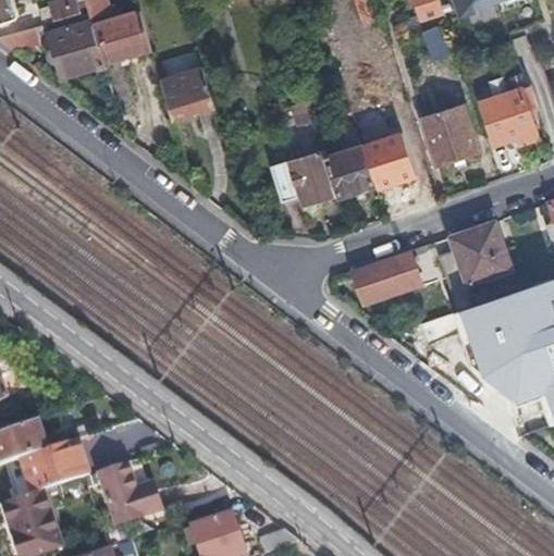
[(0,23),(10,21),(3,0),(0,0),(0,23)]
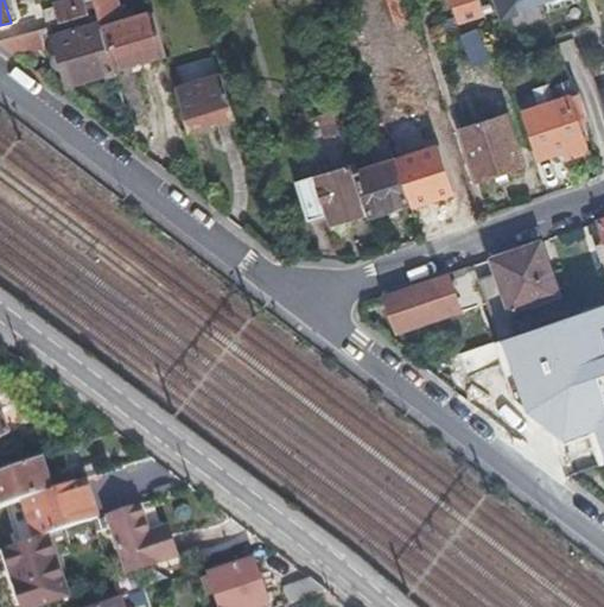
[(72,0),(53,6),(59,24),(89,16),(83,0),(72,0)]
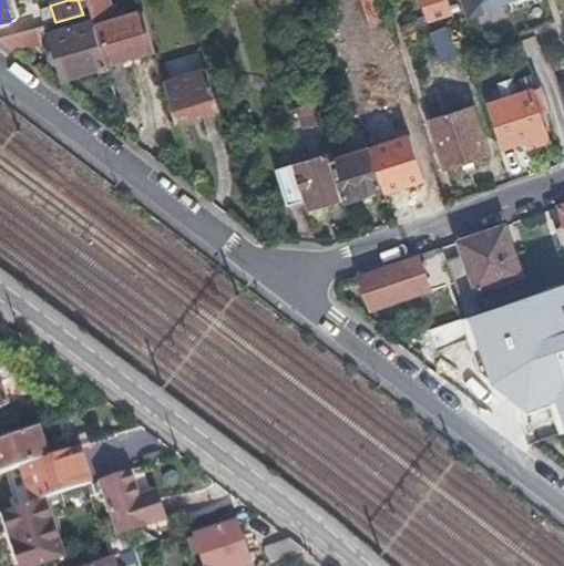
[(92,27),(103,68),(152,52),(139,11),(110,21),(103,0),(83,0),(90,22),(92,27)]
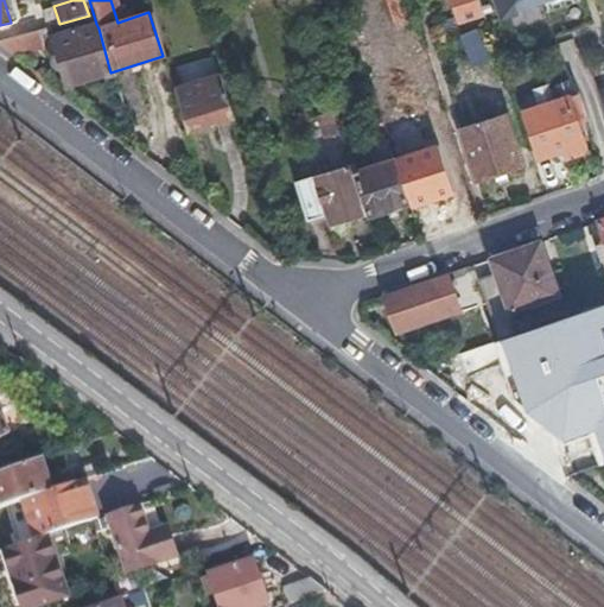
[(386,0),(394,20),(411,13),(406,0),(386,0)]
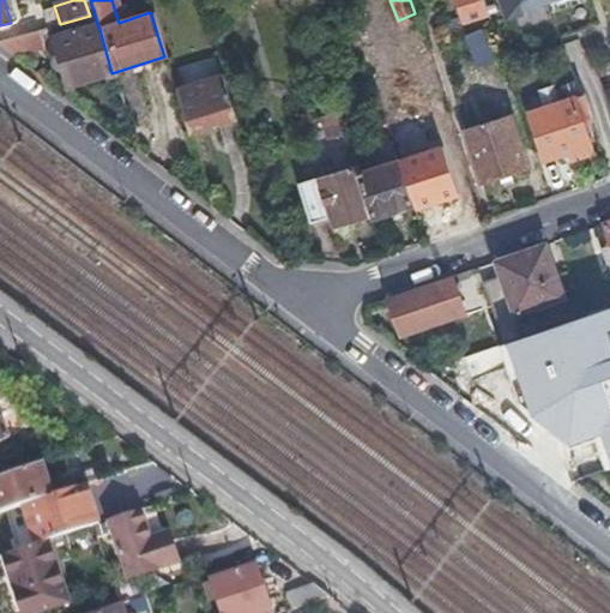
[(66,88),(112,73),(100,29),(97,24),(50,40),(66,88)]
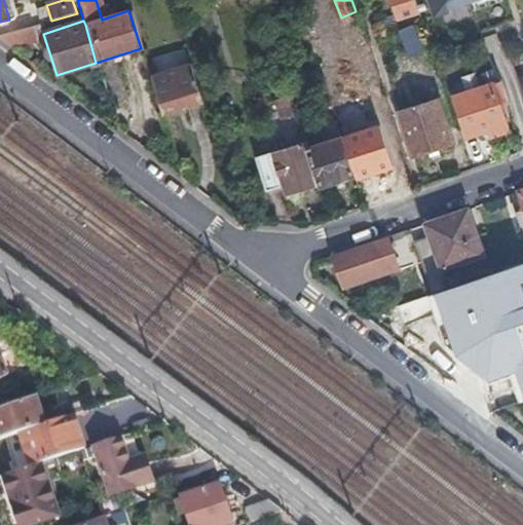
[(0,40),(9,48),(36,41),(32,26),(0,35),(0,40)]
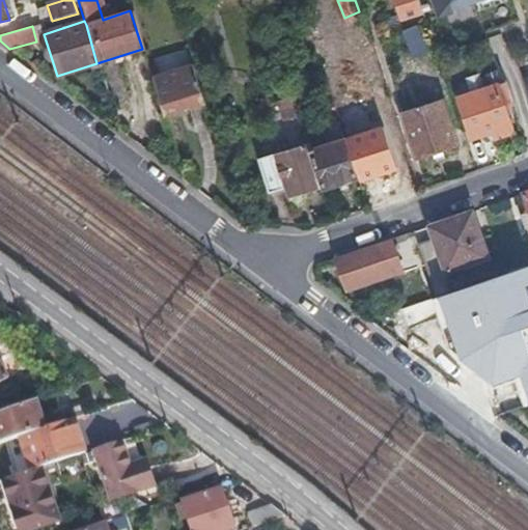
[(397,32),(407,58),(421,53),(411,27),(397,32)]
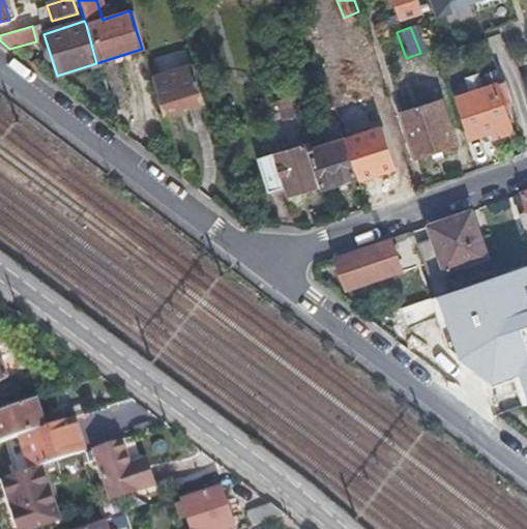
[(163,114),(203,99),(193,65),(150,78),(163,114)]
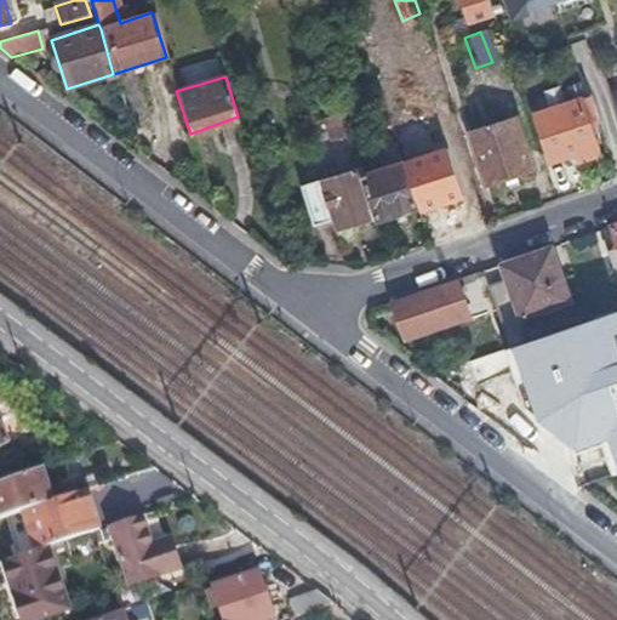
[(592,123),(600,118),(594,101),(586,85),(541,100),(544,108),(529,114),(547,161),(571,154),(575,163),(601,152),(592,123)]
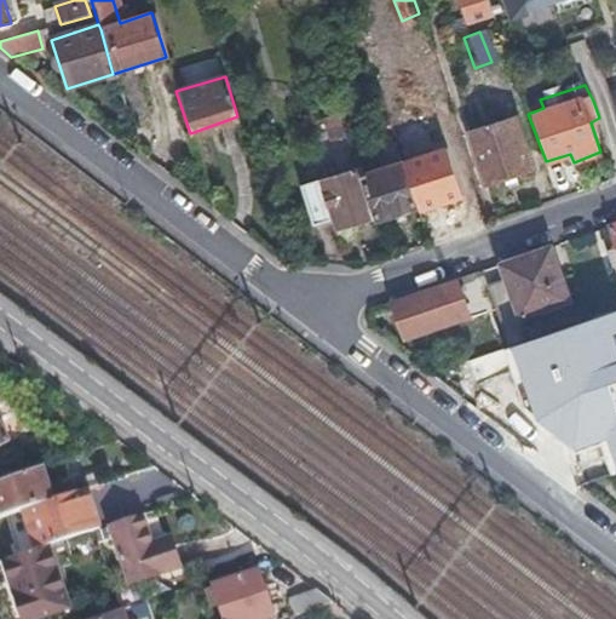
[(326,137),(344,130),(337,108),(317,115),(326,137)]
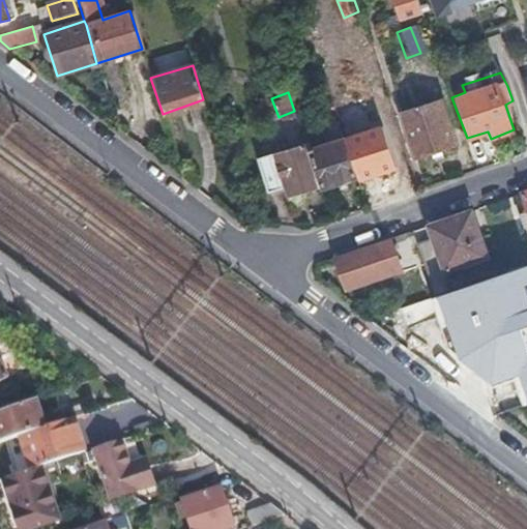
[(437,100),(401,114),(414,156),(451,144),(437,100)]
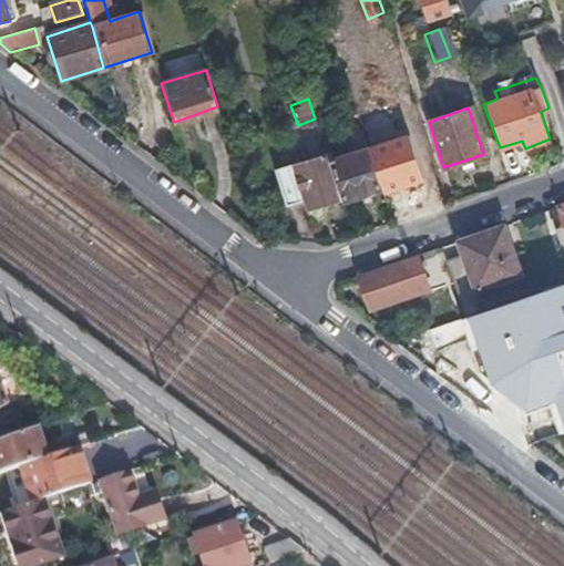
[(327,156),(341,199),(378,187),(367,154),(363,144),(327,156)]
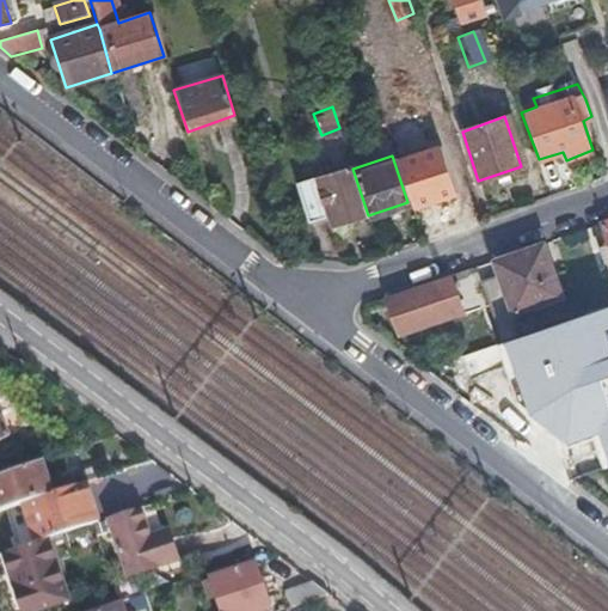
[(407,202),(412,218),(433,209),(415,159),(395,166),(407,202)]
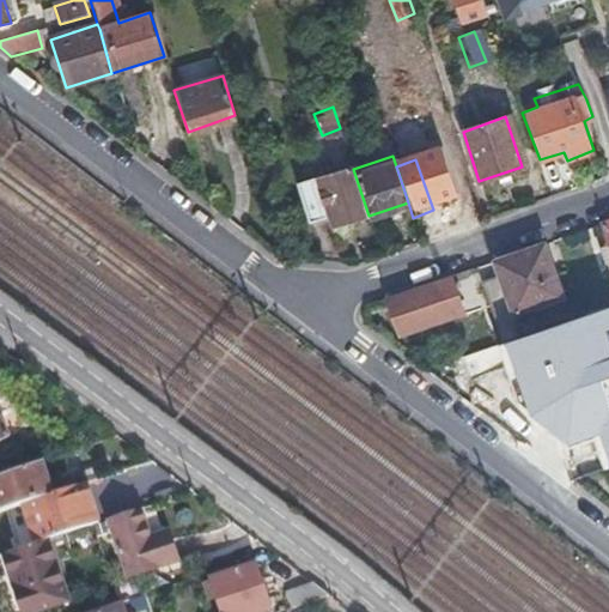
[(327,230),(369,216),(353,169),(351,162),(332,168),(292,181),(305,220),(322,216),(327,230)]
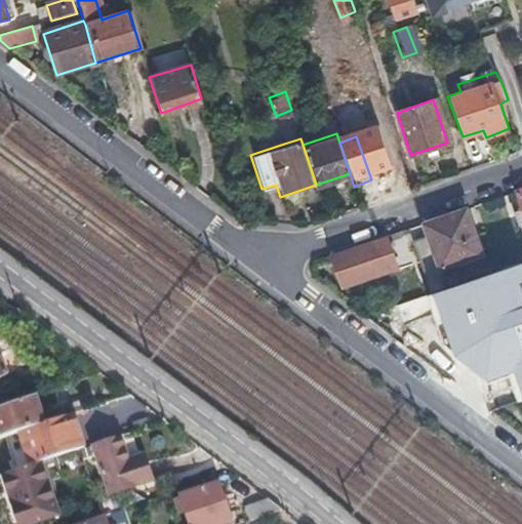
[(521,217),(521,188),(513,192),(521,217)]
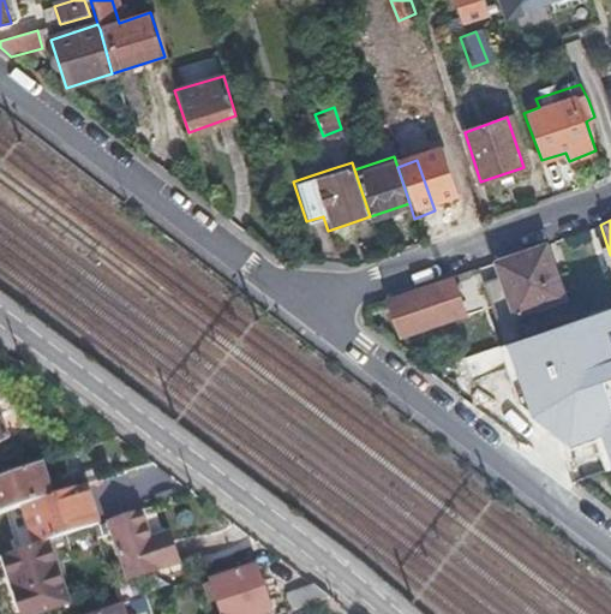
[(499,278),(514,315),(561,297),(543,245),(493,262),(499,278)]
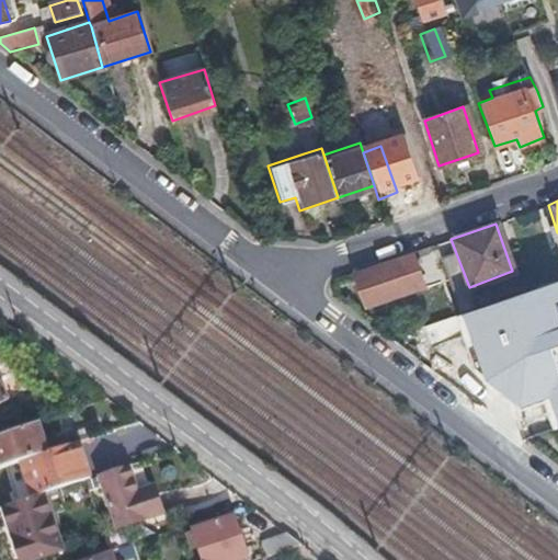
[(410,252),(352,273),(365,307),(421,287),(410,252)]
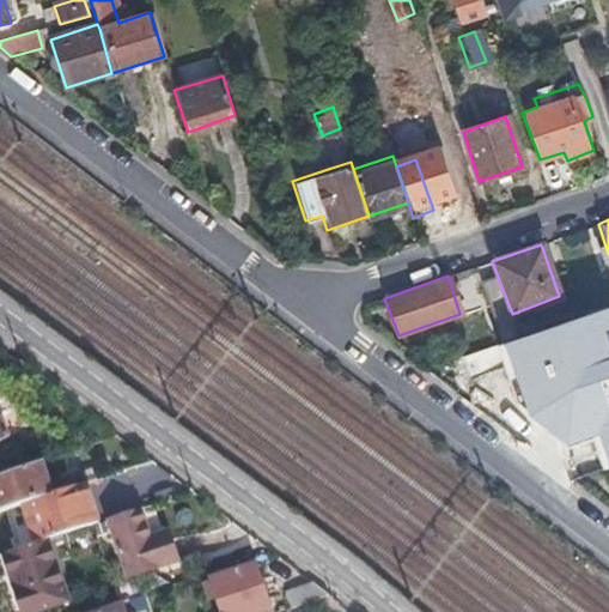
[(503,341),(518,337),(512,314),(498,277),(481,283),(503,341)]
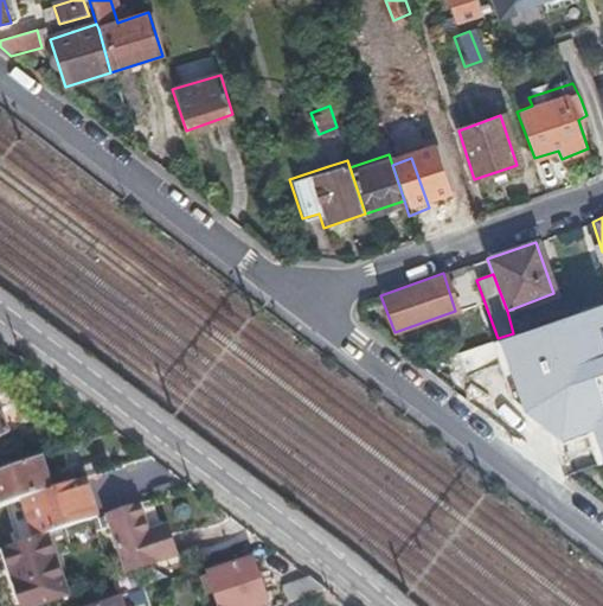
[(563,332),(518,350),(536,400),(581,383),(563,332)]
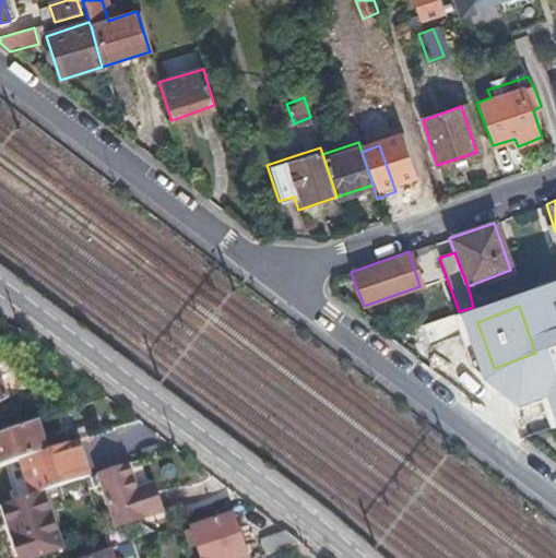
[(0,396),(19,387),(1,356),(0,357),(0,396)]
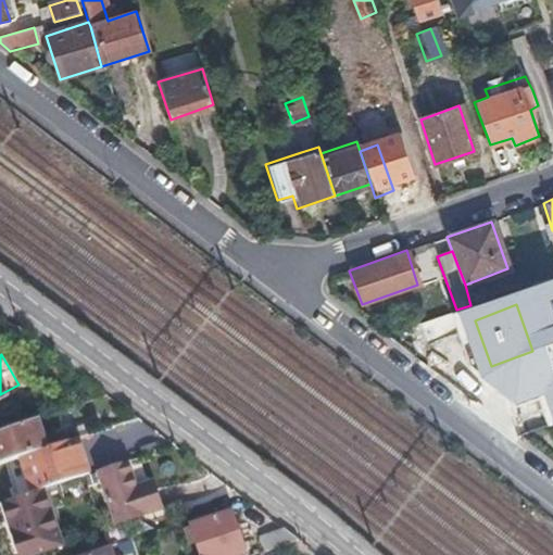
[(0,463),(20,456),(44,449),(34,420),(0,431),(0,463)]
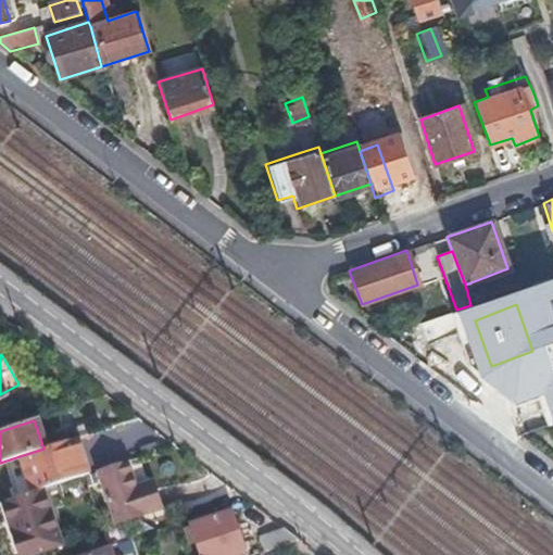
[(85,475),(74,439),(44,449),(20,456),(33,492),(40,489),(57,483),(85,475)]
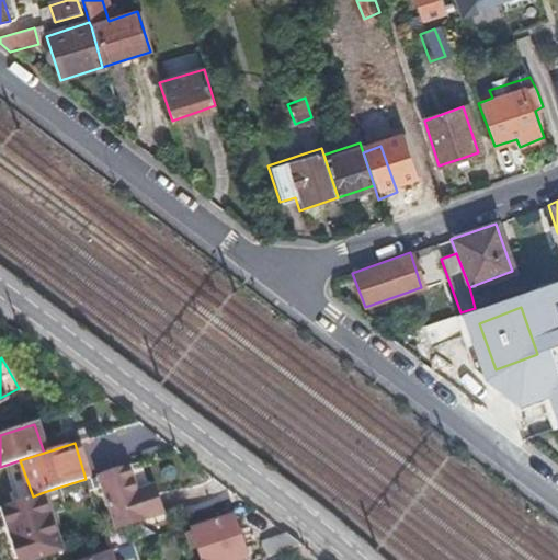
[(131,494),(122,468),(93,477),(113,530),(156,516),(148,489),(131,494)]
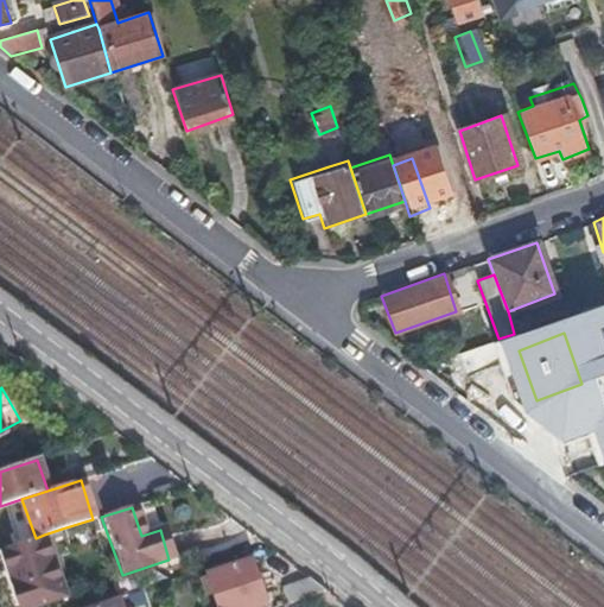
[(69,555),(62,529),(44,535),(51,561),(69,555)]
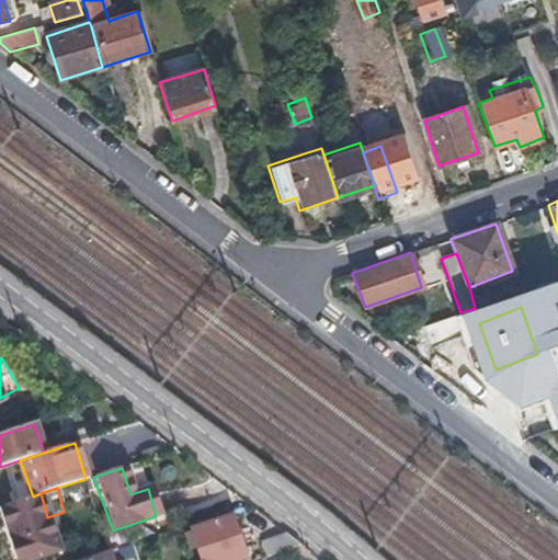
[(33,496),(1,506),(18,559),(36,559),(58,553),(47,517),(41,493),(33,496)]
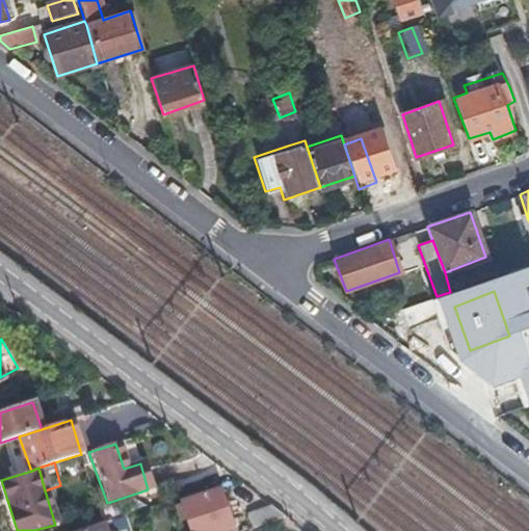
[(221,530),(231,528),(219,493),(182,505),(191,530),(221,530)]
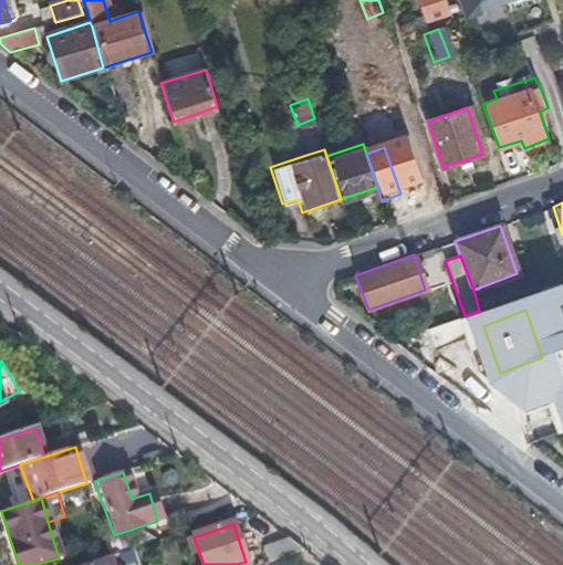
[(299,550),(283,536),(263,543),(268,560),(299,550)]
